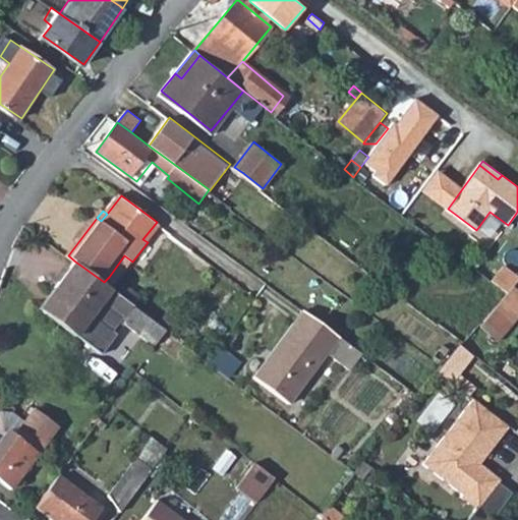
[(157,222),(142,239),(148,242),(161,225),(157,222)]
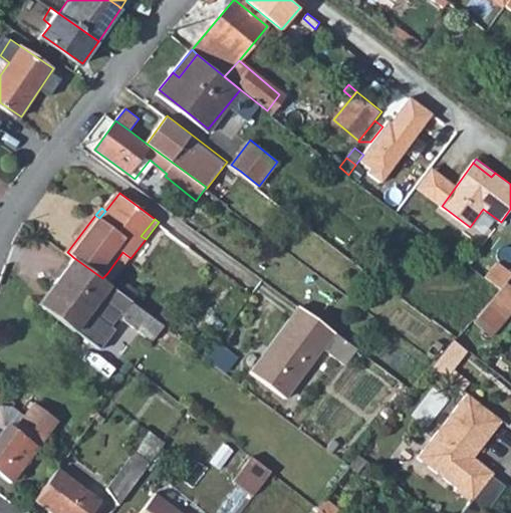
[(122,252),(107,273),(114,279),(131,258),(122,252)]
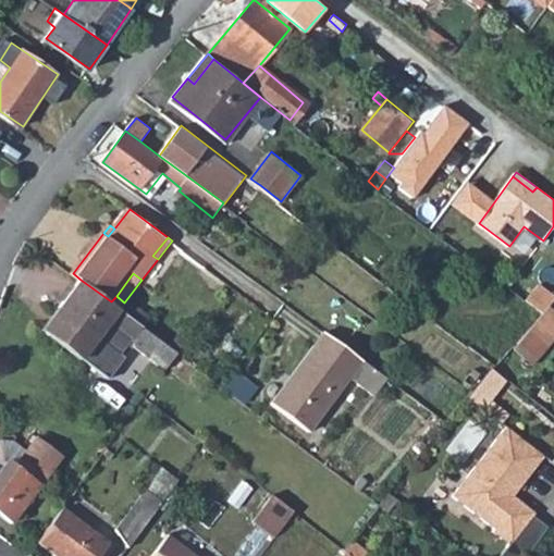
[(111,301),(81,280),(60,307),(65,311),(48,334),(83,360),(84,358),(111,380),(127,357),(123,354),(131,343),(168,369),(180,354),(139,323),(111,301)]
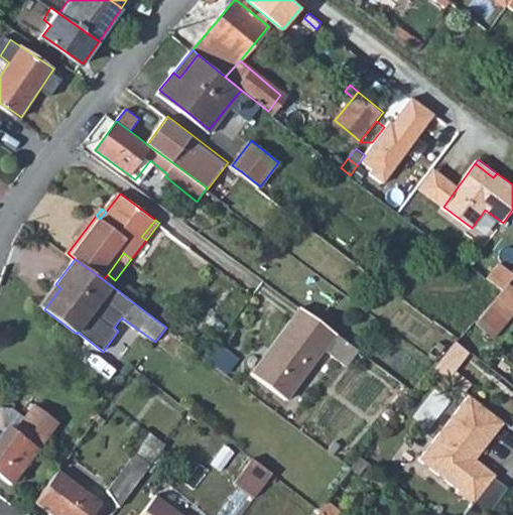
[(512,268),(500,259),(490,275),(505,286),(512,275),(512,268)]
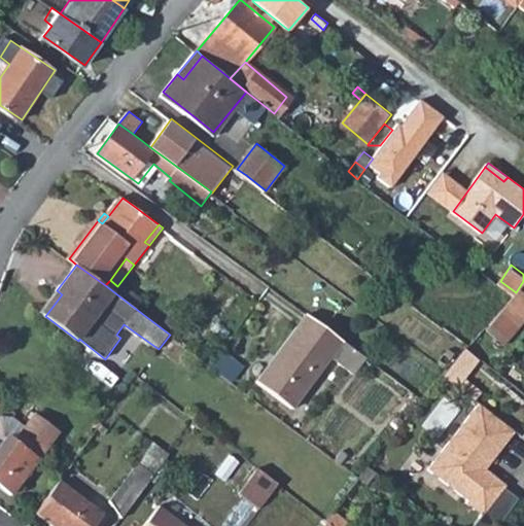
[(110,280),(105,285),(132,306),(136,300),(117,286),(110,280)]
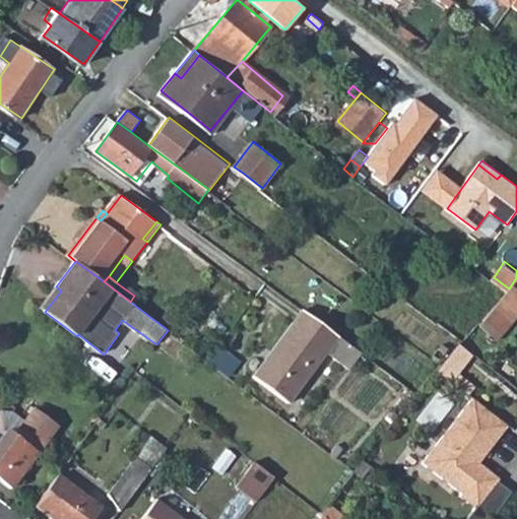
[(516,286),(513,284),(478,323),(498,339),(516,317),(516,286)]
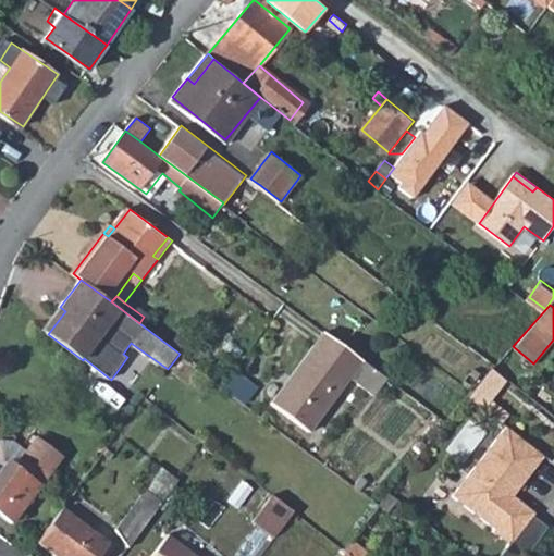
[(65,311),(60,307),(42,330),(48,334),(65,311)]
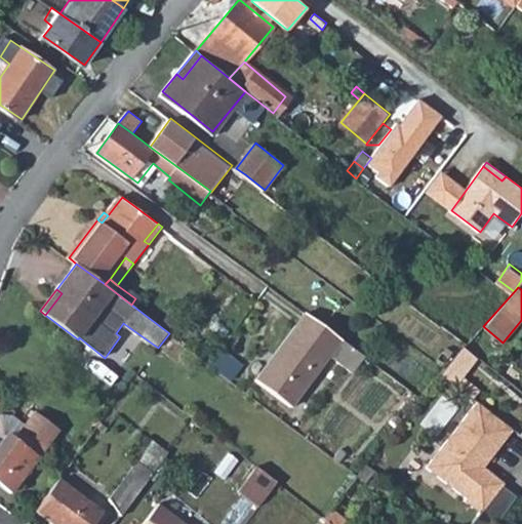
[(366,355),(307,312),(257,378),(292,406),(330,355),(353,372),(366,355)]
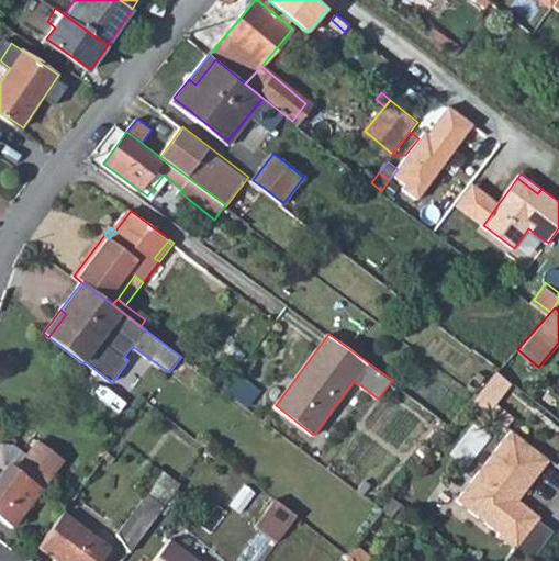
[(514,356),(503,369),(511,376),(522,362),(514,356)]
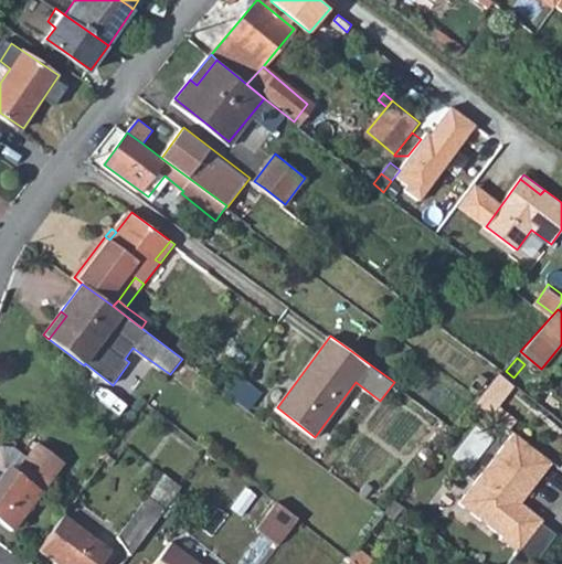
[(516,386),(500,373),(488,386),(480,395),(476,401),(494,415),(500,405),(516,386)]
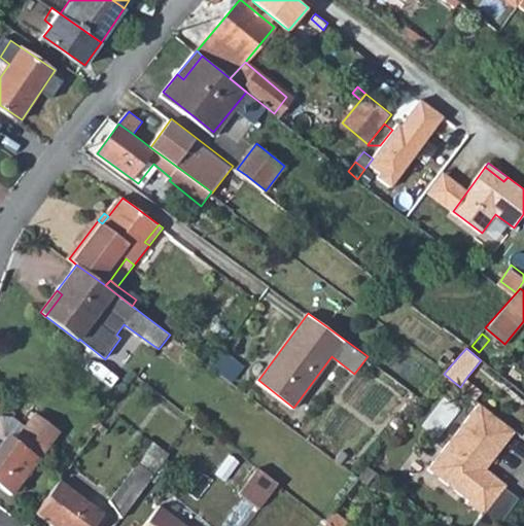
[(485,392),(466,378),(460,387),(479,400),(485,392)]
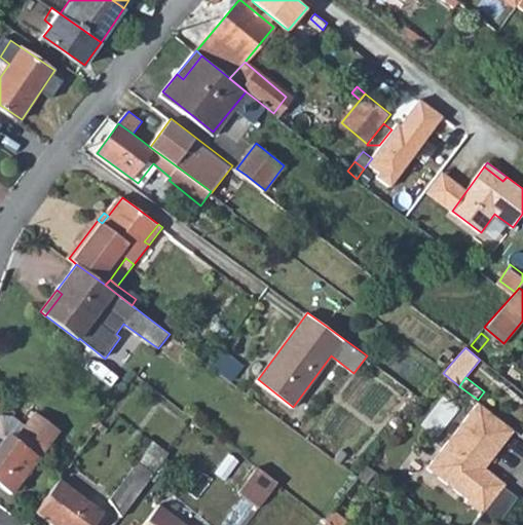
[(509,484),(488,469),(484,465),(491,456),(495,459),(517,430),(482,403),(419,483),(443,501),(460,515),(458,517),(469,524),(498,524),(520,496),(507,487),(509,484)]
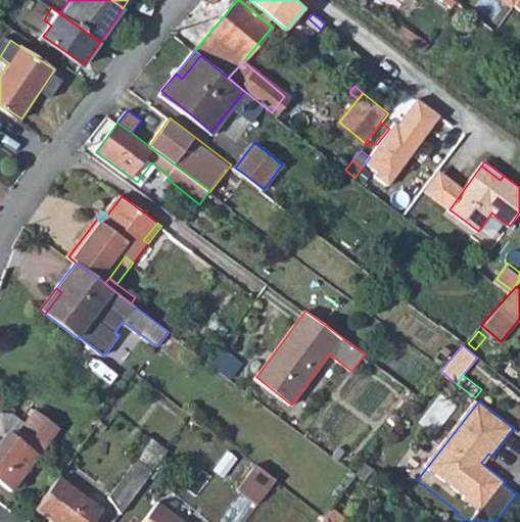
[(36,409),(27,422),(50,440),(55,433),(60,427),(36,409)]
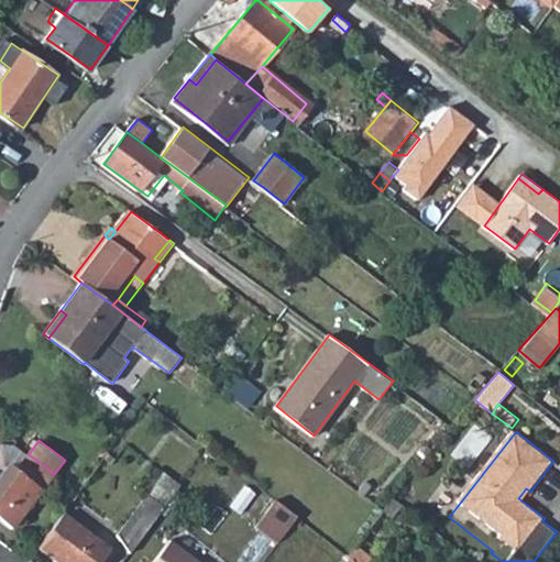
[(54,474),(29,454),(15,471),(7,464),(0,472),(0,518),(12,528),(54,474)]
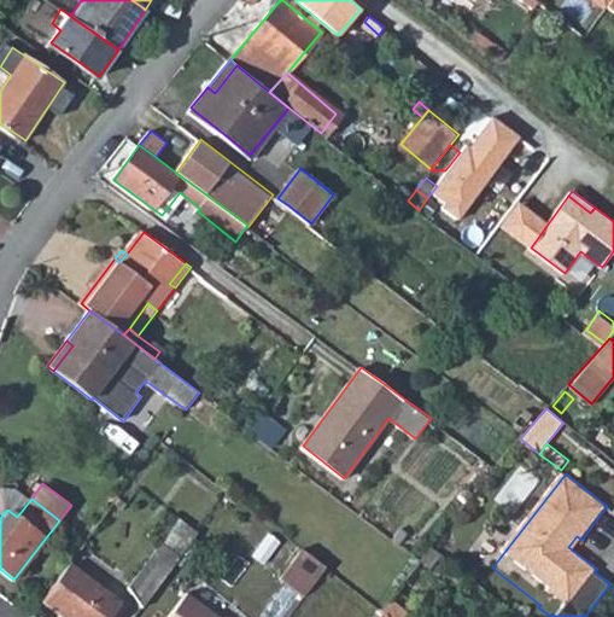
[(65,512),(59,521),(87,542),(93,533),(65,512)]
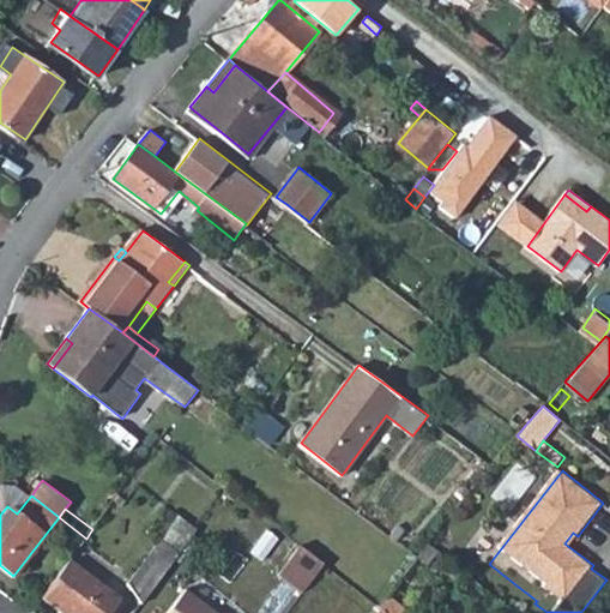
[(124,589),(142,604),(198,528),(179,514),(124,589)]
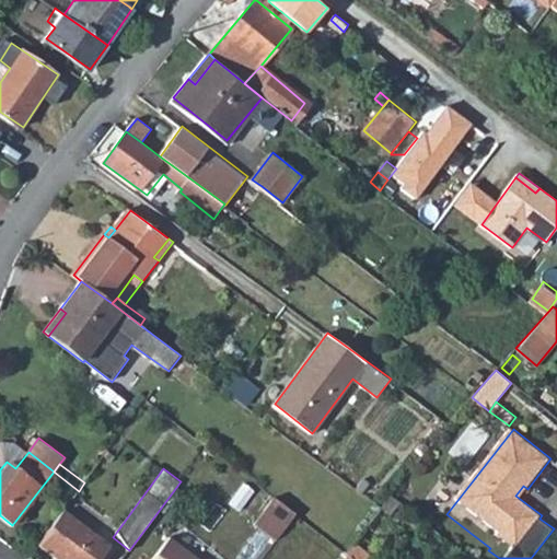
[(363,477),(355,487),(361,491),(370,481),(363,477)]
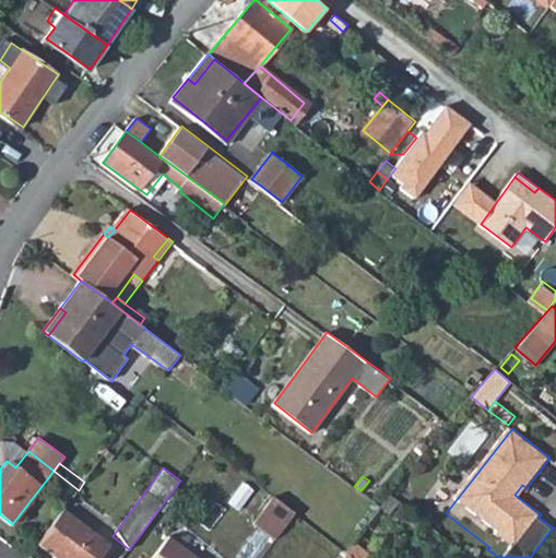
[(519,498),(527,488),(522,485),(515,495),(519,498)]
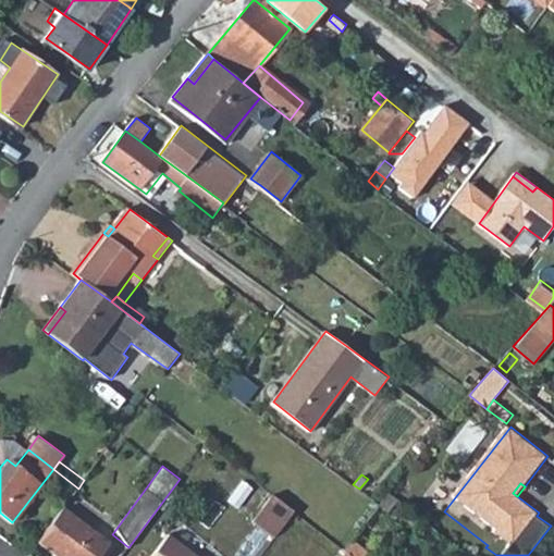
[(254,519),(275,536),(295,509),(273,493),(254,519)]
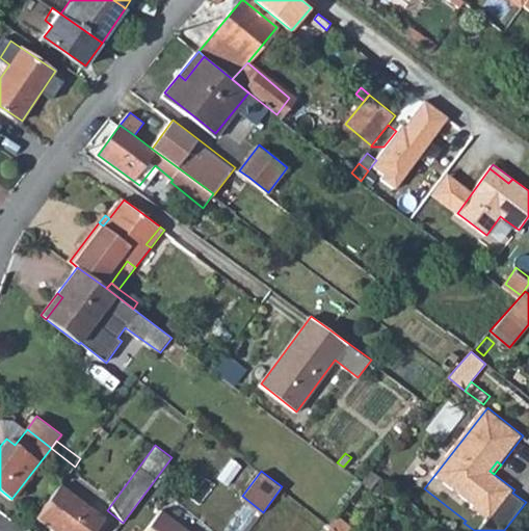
[(58,488),(37,516),(58,530),(93,530),(98,525),(101,521),(58,488)]
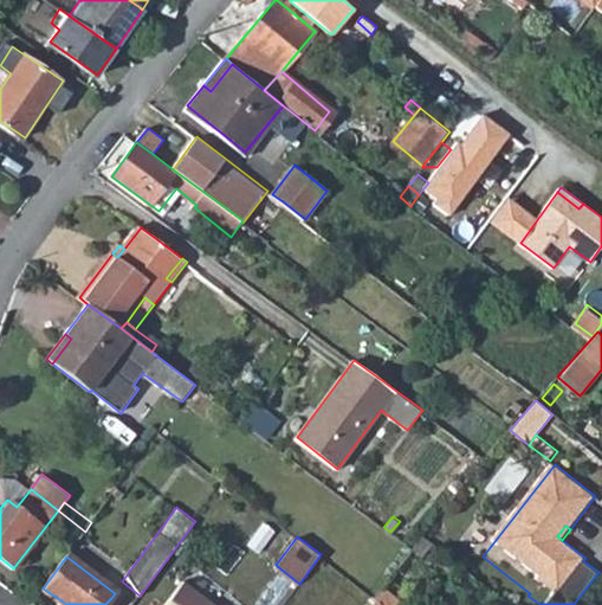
[(164,604),(217,604),(185,579),(164,604)]
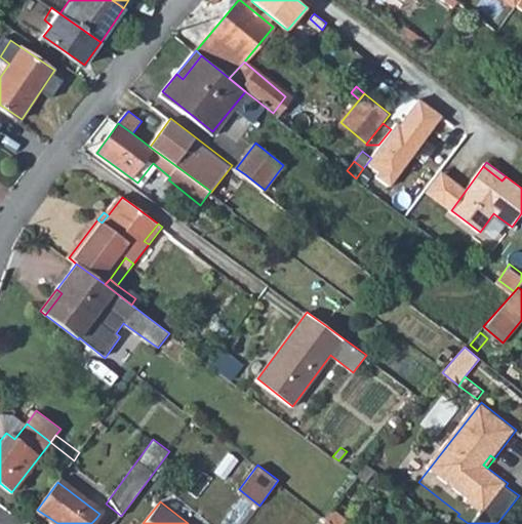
[(333,507),(325,517),(328,519),(333,523),(342,523),(347,518),(333,507)]
